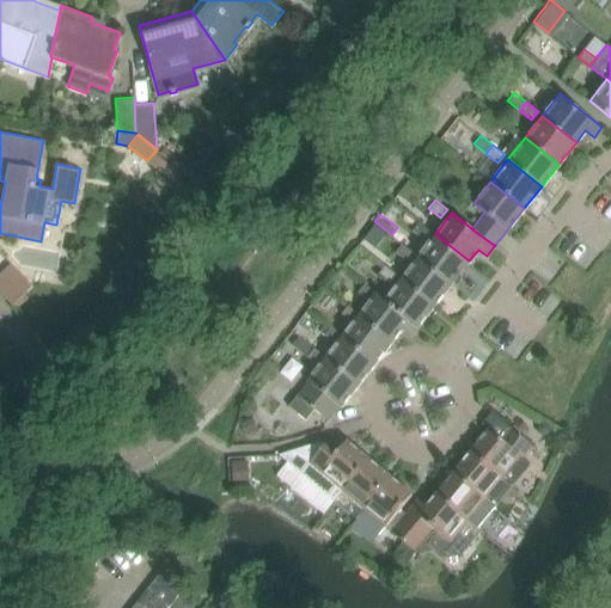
[(419,221),(411,229),(423,239),(431,231),(419,221)]
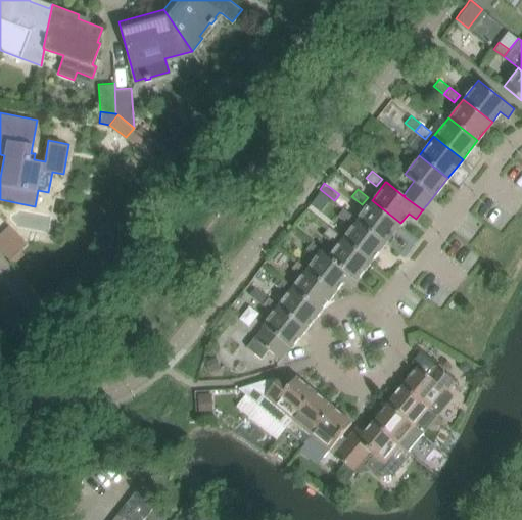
[(386,241),(400,223),(372,200),(358,218),(386,241)]
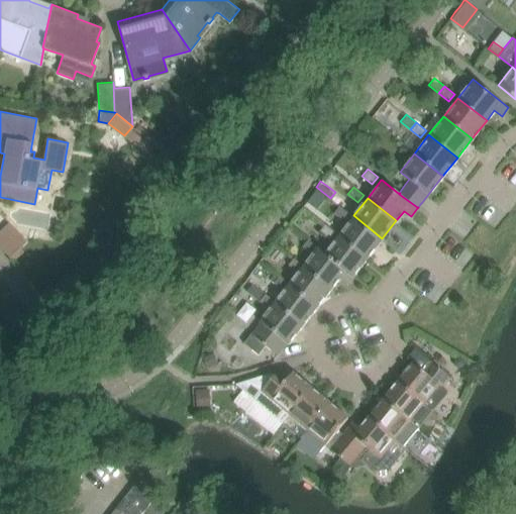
[(333,211),(343,219),(349,212),(339,204),(333,211)]
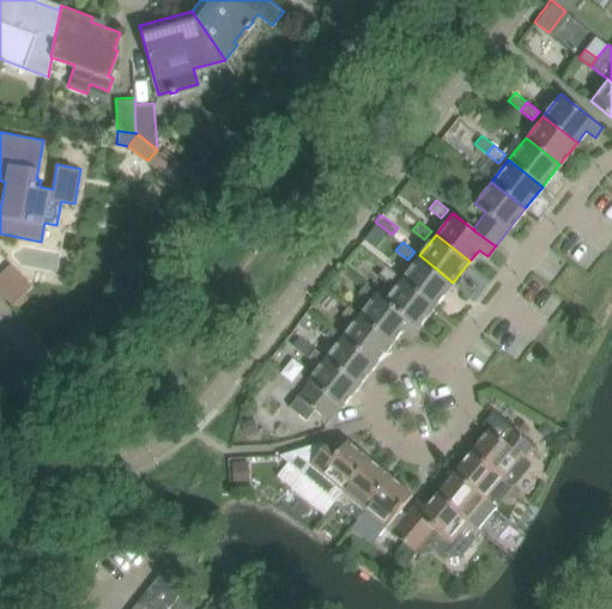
[(403,276),(436,304),(453,282),(419,255),(403,276)]
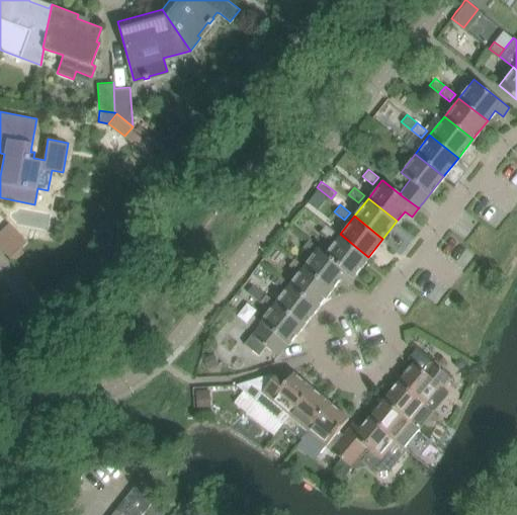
[(0,246),(8,256),(25,242),(9,222),(0,229),(0,246)]
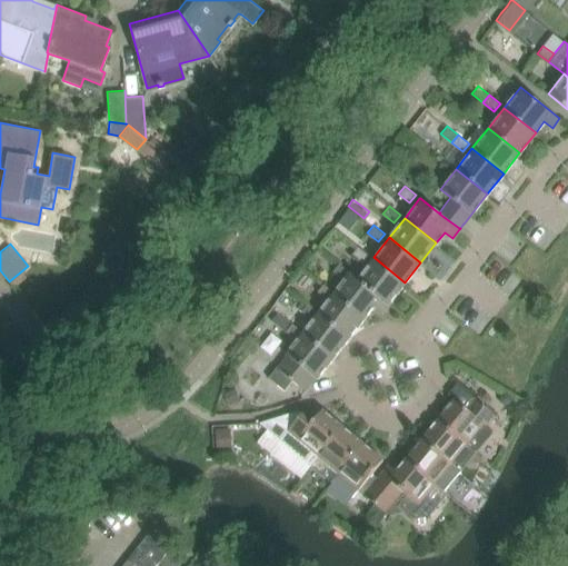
[(362,262),(369,254),(357,246),(351,254),(362,262)]
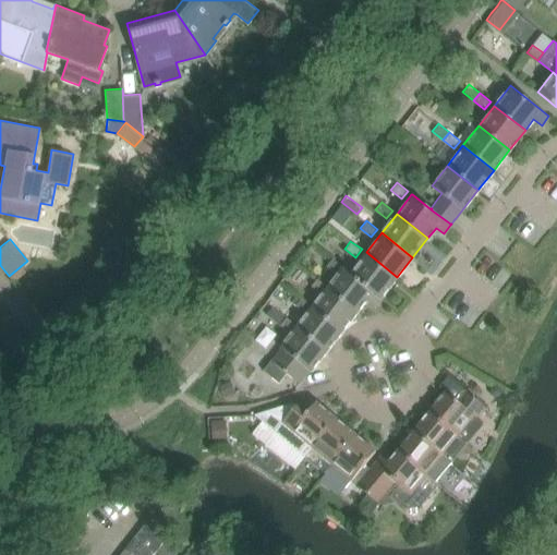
[(380,298),(397,277),(366,252),(351,272),(380,298)]
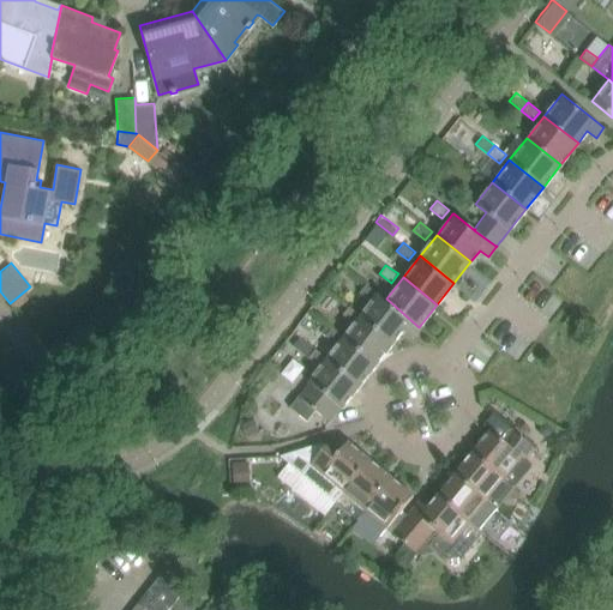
[(370,301),(360,314),(394,340),(403,330),(412,336),(419,327),(386,299),(385,299),(365,283),(359,291),(370,301)]
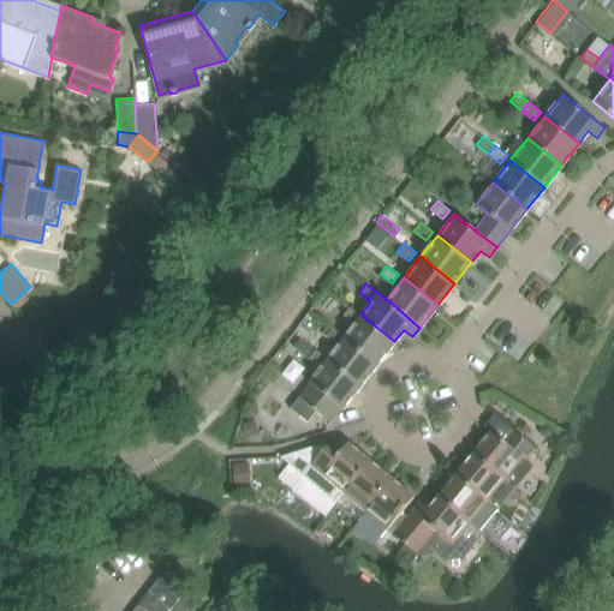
[(332,327),(377,364),(394,341),(361,315),(349,305),(343,313),(353,323),(344,335),(332,327)]
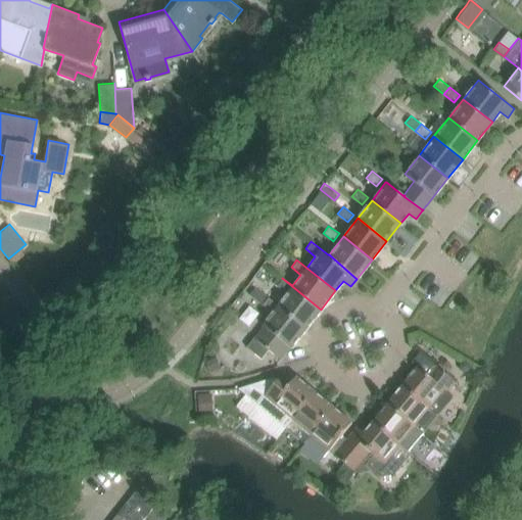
[(317,315),(321,310),(282,278),(277,285),(286,293),(278,304),(255,286),(254,287),(305,328),(317,315)]
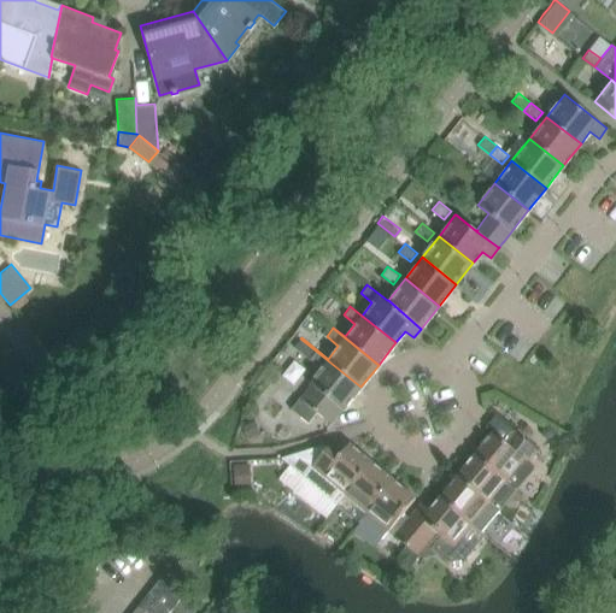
[(316,411),(330,422),(341,407),(344,410),(361,387),(300,339),(294,346),(321,367),(309,382),(310,383),(291,407),(308,422),(316,411)]
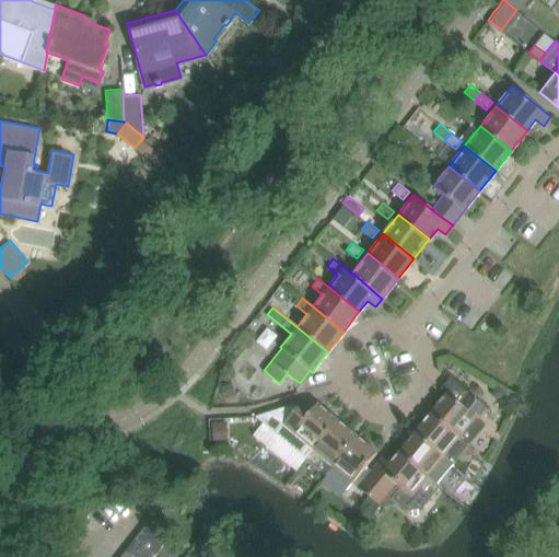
[(231,379),(219,384),(223,397),(236,392),(231,379)]
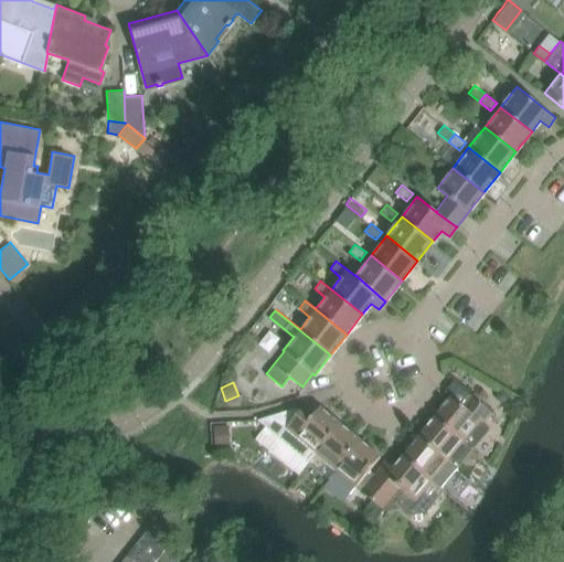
[(495,395),(496,400),(500,401),(504,400),(506,395),(504,391),(500,390),(496,391),(495,395)]
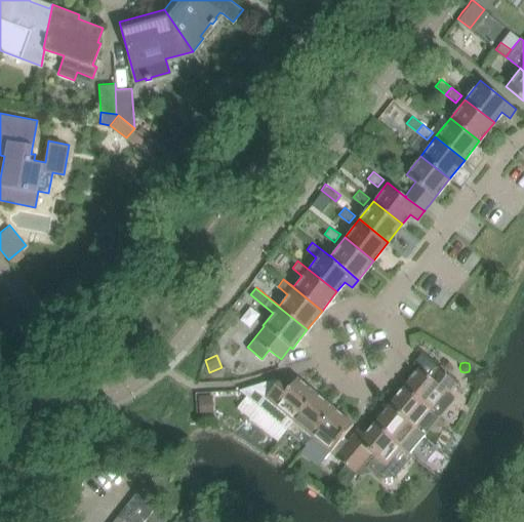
[(403,387),(431,409),(439,415),(454,397),(448,392),(455,384),(437,366),(429,375),(419,367),(403,387)]
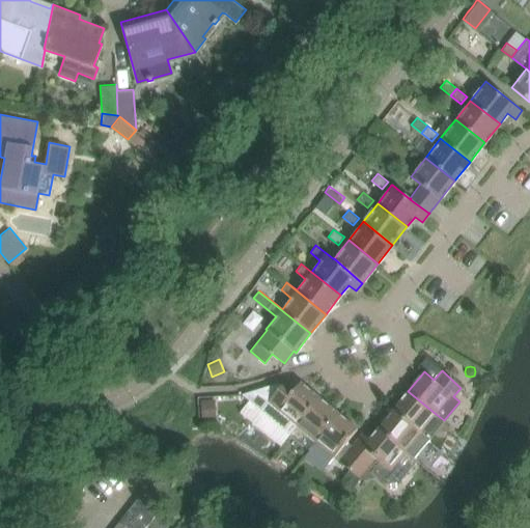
[(257,388),(242,393),(248,398),(258,407),(249,418),(280,444),(289,433),(297,424),(319,396),(300,381),(291,391),(282,383),(281,384),(278,382),(257,388)]
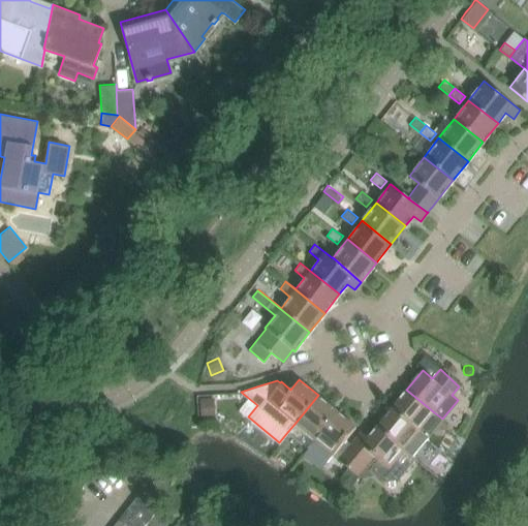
[(434,412),(406,390),(392,407),(418,430),(418,431),(423,434),(425,431),(429,435),(442,419),(434,412)]
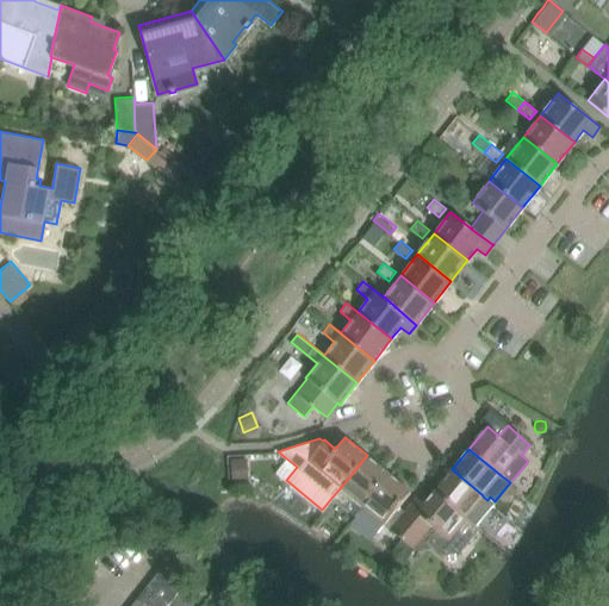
[(367,455),(341,487),(361,505),(387,473),(367,455)]
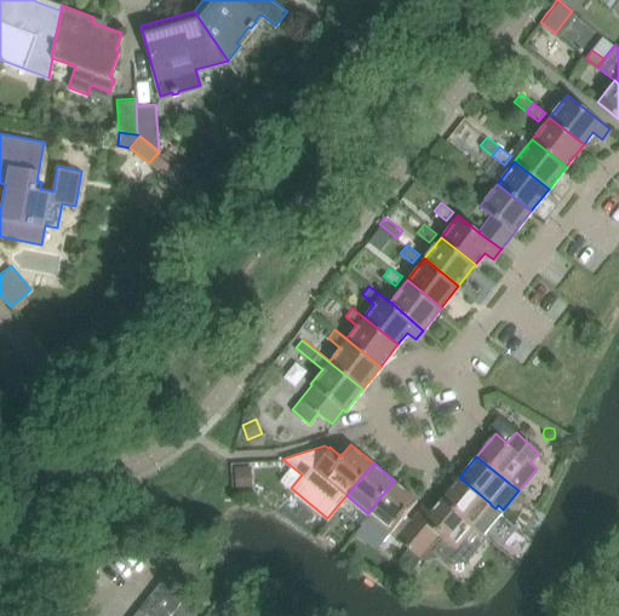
[(234,466),(236,489),(251,488),(248,465),(234,466)]
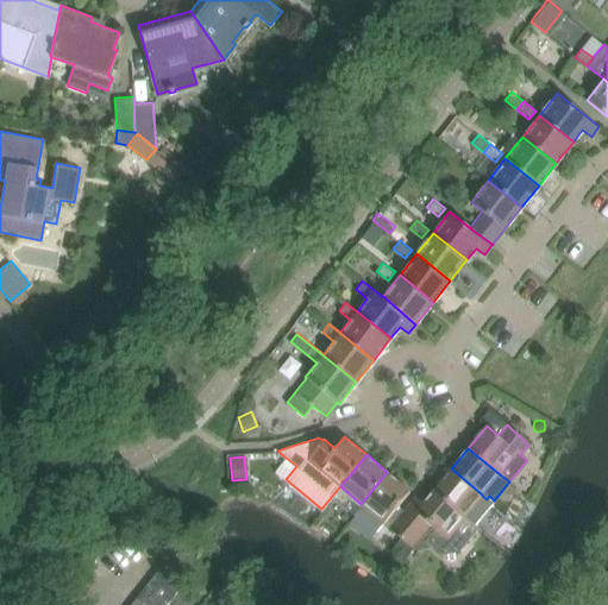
[(475,523),(494,500),(489,496),(487,499),(482,496),(482,495),(451,468),(433,490),(465,516),(475,523)]
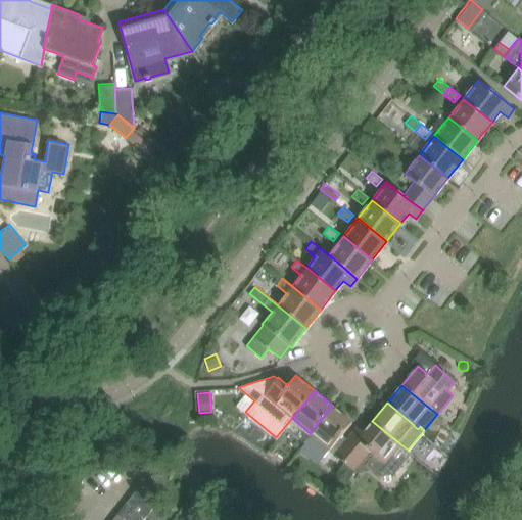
[(310,433),(303,440),(322,457),(329,448),(351,421),(332,406),(310,433)]
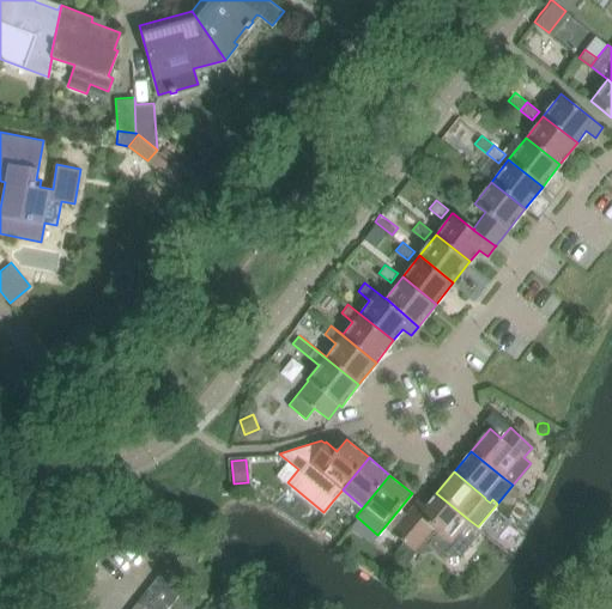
[(468,519),(436,493),(426,505),(418,498),(392,530),(403,540),(414,549),(418,552),(435,548),(444,555),(461,554),(472,541),(459,530),(468,519)]
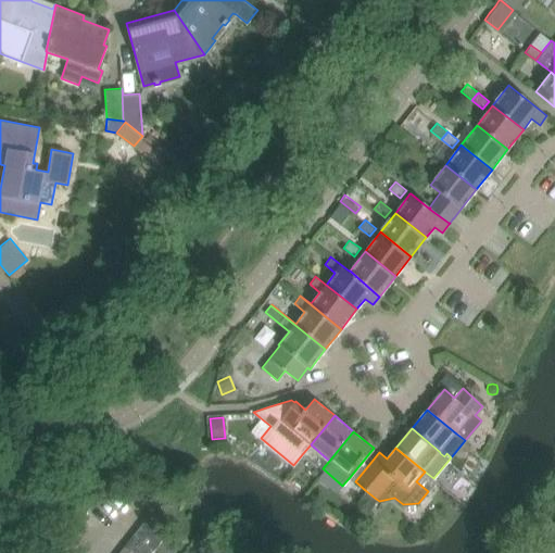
[(365,490),(358,499),(369,507),(376,499),(365,490)]
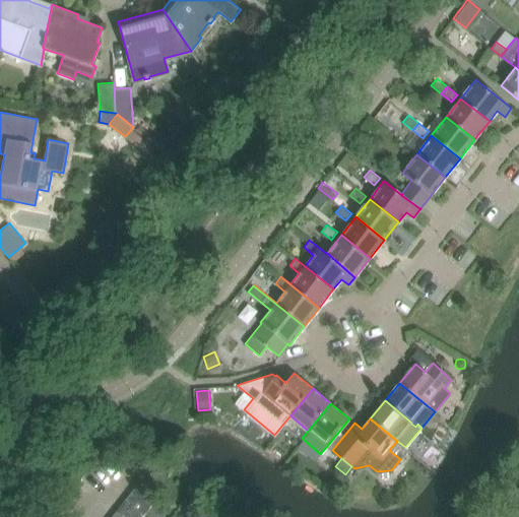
[(130,493),(148,507),(155,498),(137,482),(130,493)]
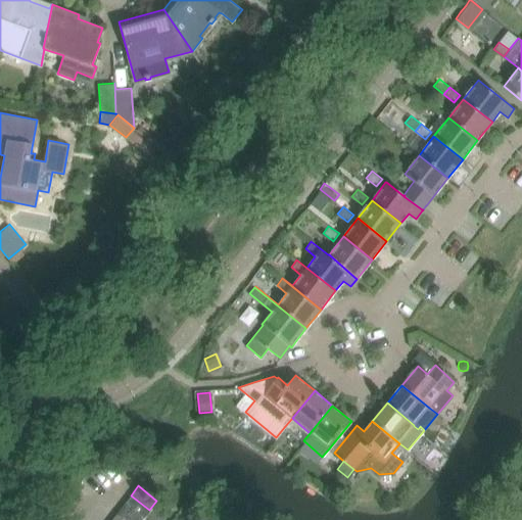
[(123,505),(142,519),(149,510),(131,495),(123,505)]
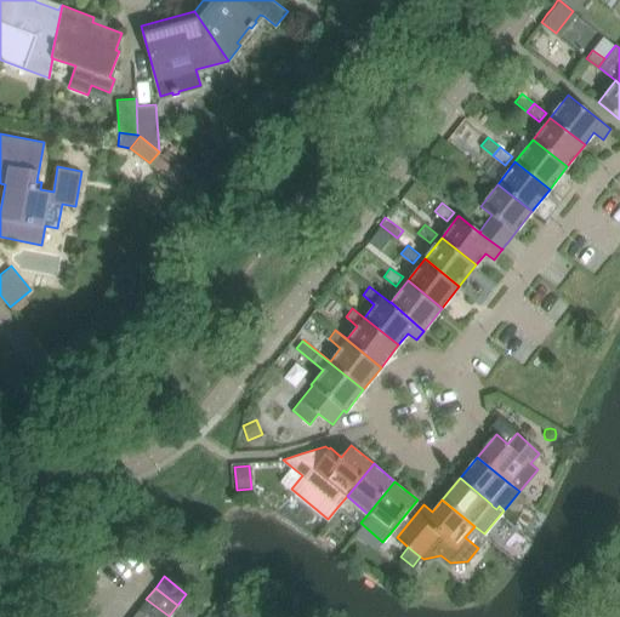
[(147,616),(168,616),(169,616),(146,599),(137,610),(147,616)]
